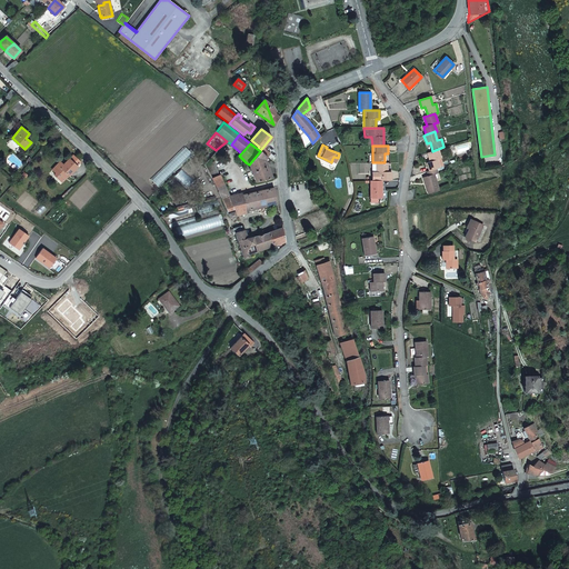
[(426,162),(428,171),(436,169),(442,167),(438,149),(432,151),(427,152),(429,161),(426,162)]
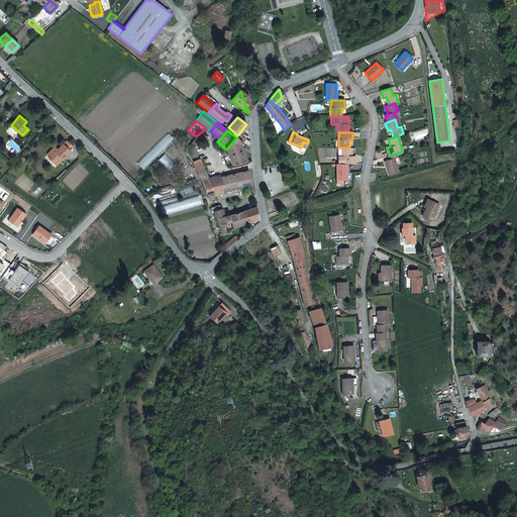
[(240,144),(242,142),(236,137),(226,149),(228,154),(229,157),(232,165),(246,162),(240,144)]
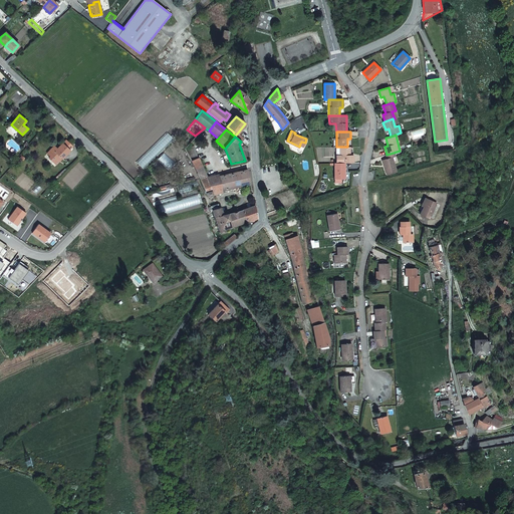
[(56,149),(53,146),(46,153),(50,156),(48,158),(54,164),(57,161),(61,160),(62,158),(63,159),(70,151),(61,143),(56,149)]
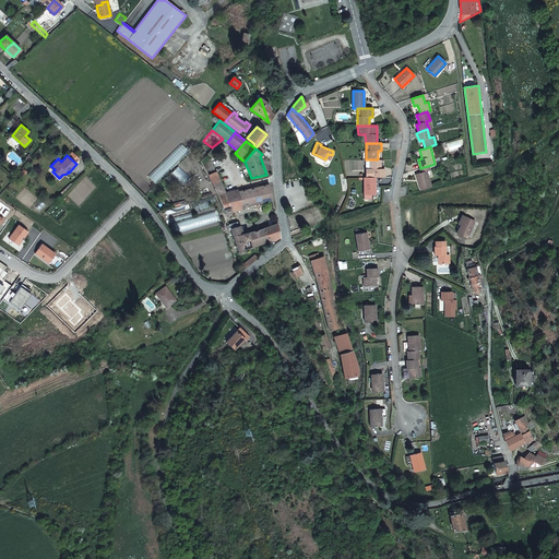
[(203,162),(210,175),(215,171),(210,158),(203,162)]
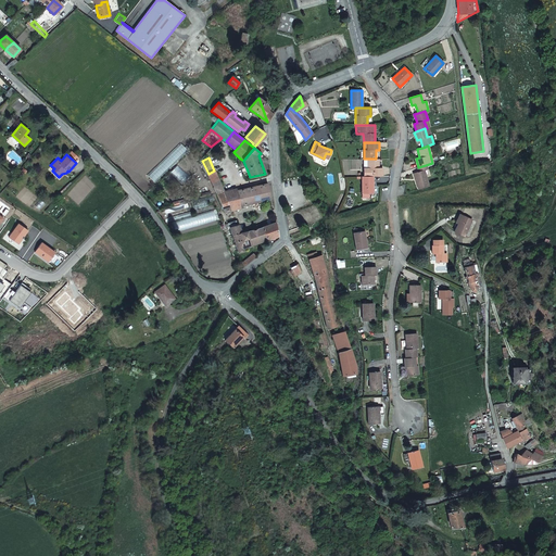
[(364,176),(373,176),(382,176),(382,167),(379,167),(379,159),(376,159),(367,159),(367,168),(364,168),(364,176)]
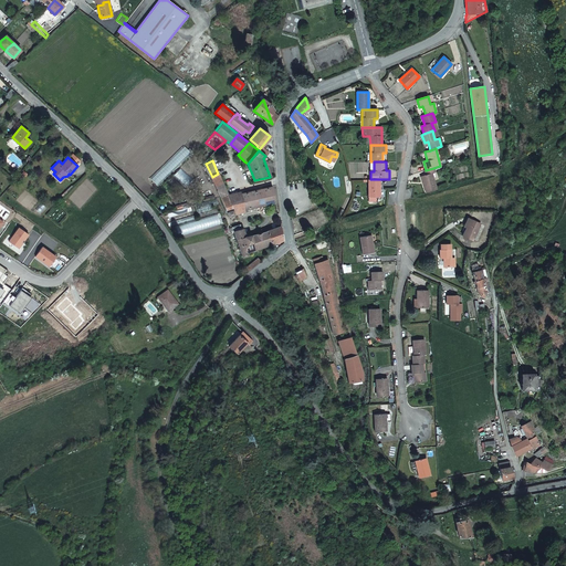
[(426,192),(437,189),(431,173),(435,171),(433,168),(426,170),(425,170),(426,175),(420,176),(426,192)]
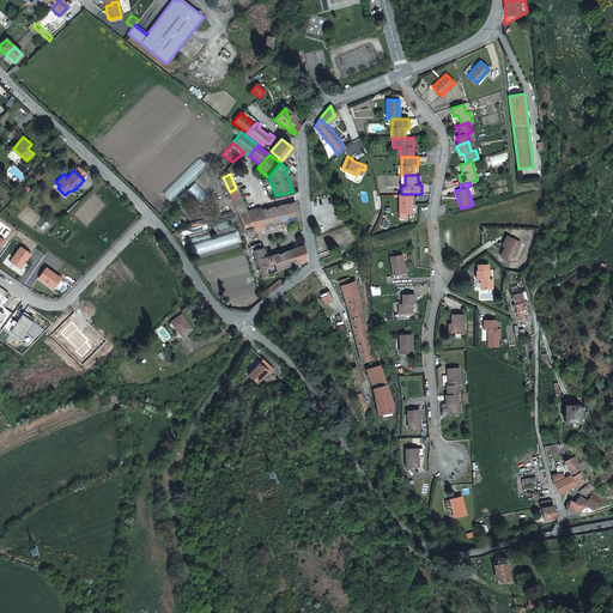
[(230,192),(229,192),(241,213),(248,236),(266,230),(265,228),(261,211),(261,208),(247,211),(237,187),(236,188),(230,192)]
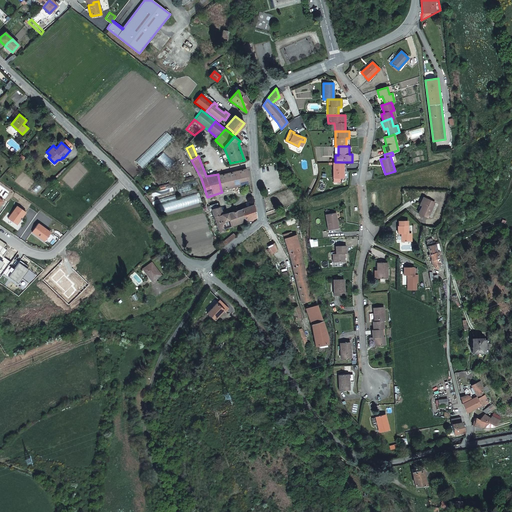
[(344,178),(343,162),(335,162),(333,162),(333,178),(340,178),(344,178)]
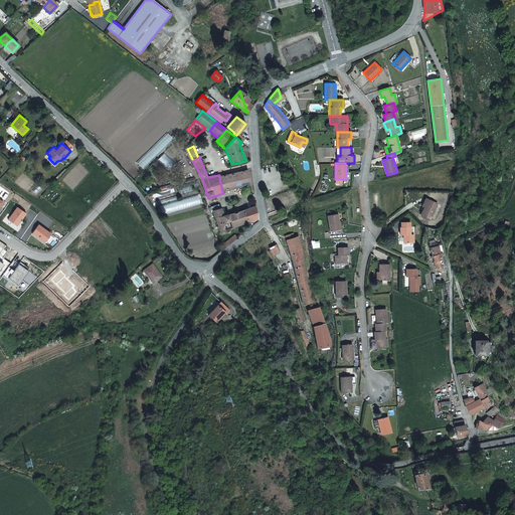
[(219,177),(222,191),(231,189),(229,182),(249,177),(248,174),(247,170),(219,177)]
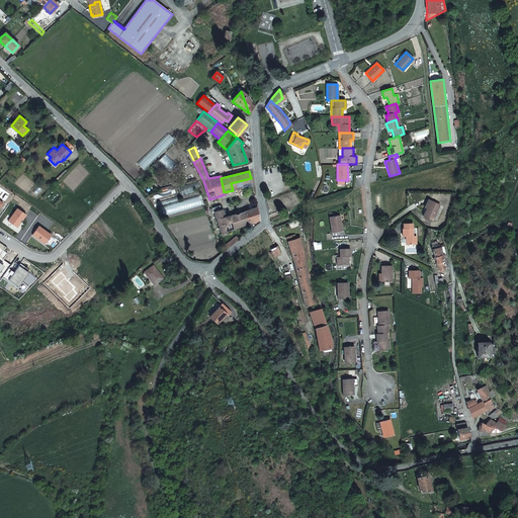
[(231,183),(233,190),(252,185),(251,178),(231,183)]
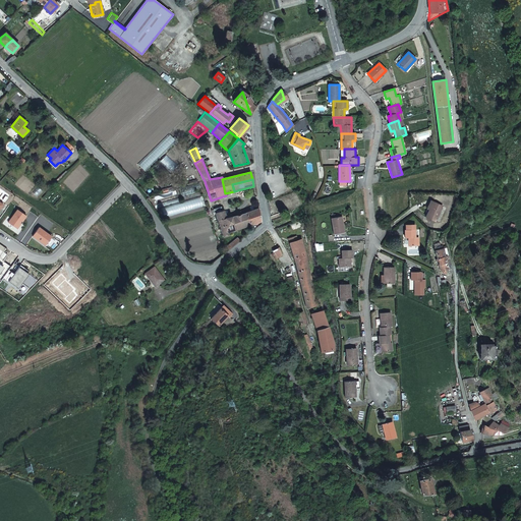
[(442,207),(432,203),(429,210),(425,218),(436,222),(442,207)]
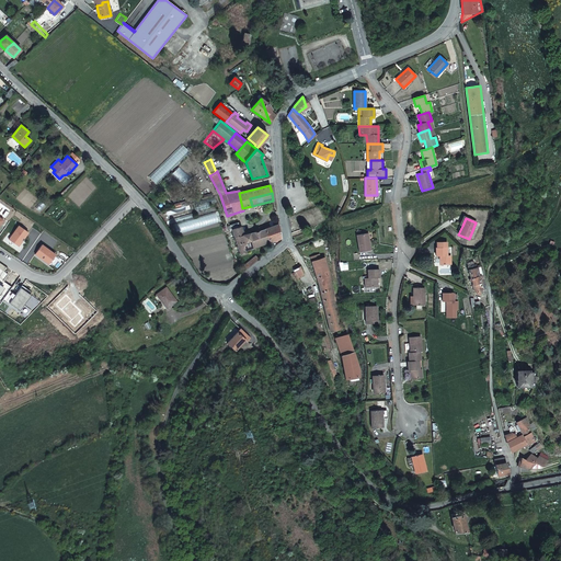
[(238,224),(230,226),(241,255),(247,254),(245,251),(254,248),(250,233),(243,235),(241,227),(239,227),(238,224)]
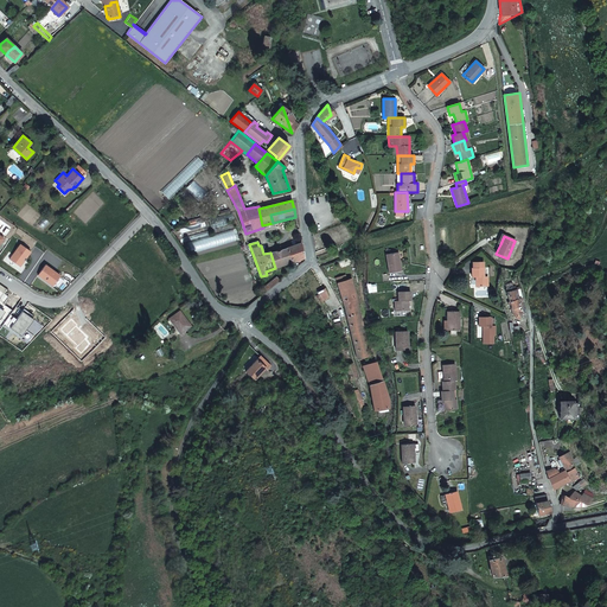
[(31,250),(20,243),(10,257),(20,266),(31,250)]
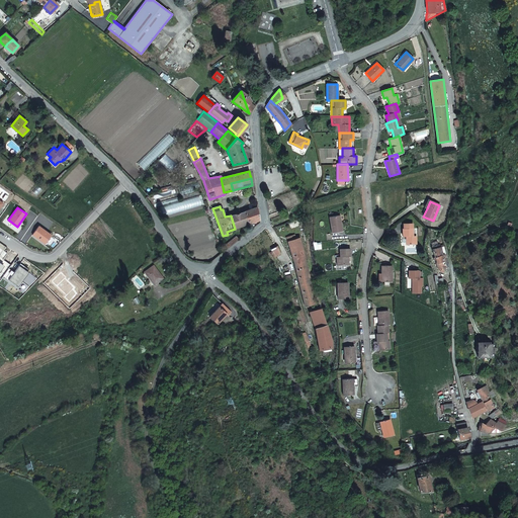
[(245,211),(249,224),(250,224),(260,220),(257,207),(245,211)]
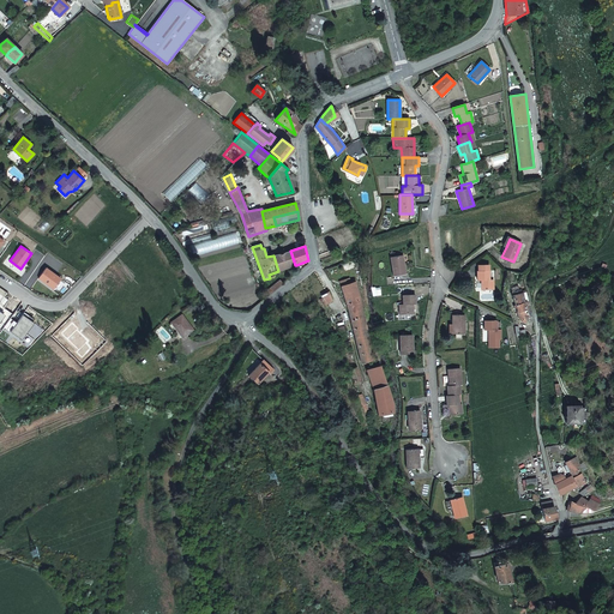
[(274,256),(278,271),(295,265),(290,251),(288,251),(274,256)]
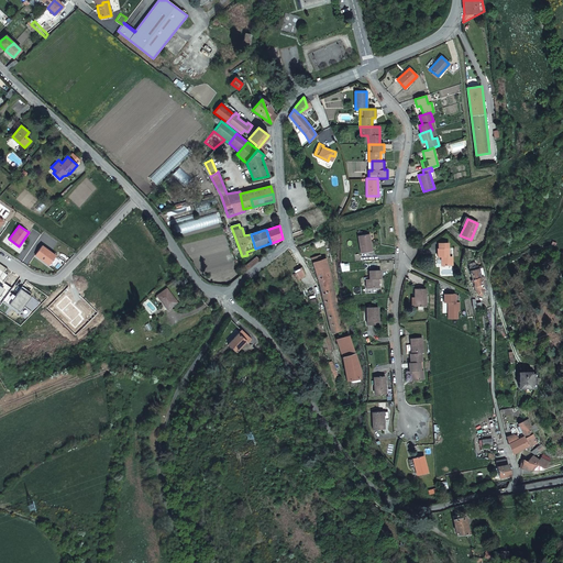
[(368,235),(357,236),(360,254),(371,252),(368,235)]
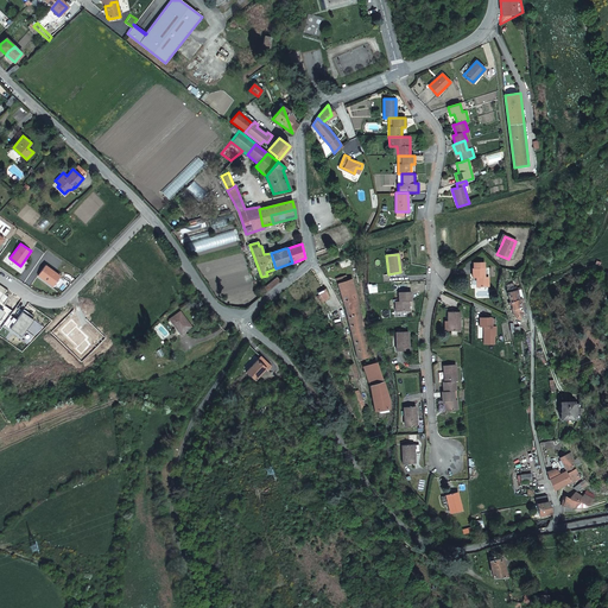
[(52,285),(59,274),(45,264),(38,274),(52,285)]
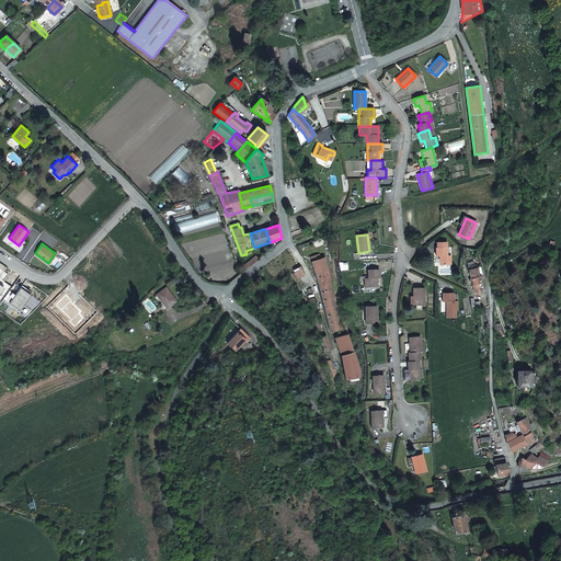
[(446,248),(435,249),(435,256),(439,256),(439,265),(450,265),(450,255),(446,255),(446,248)]
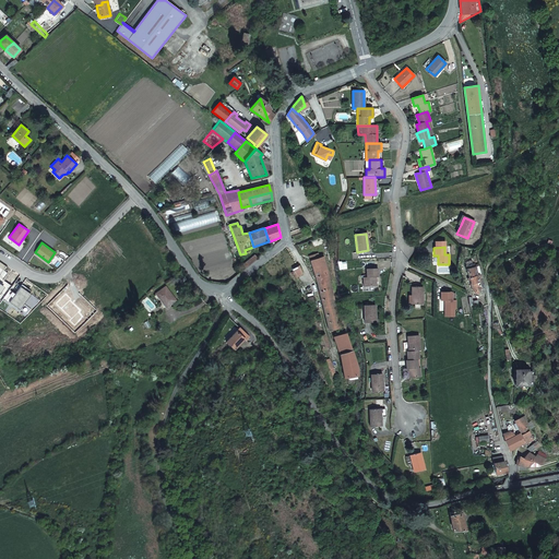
[(242,265),(245,269),(257,259),(258,258),(254,254),(242,265)]
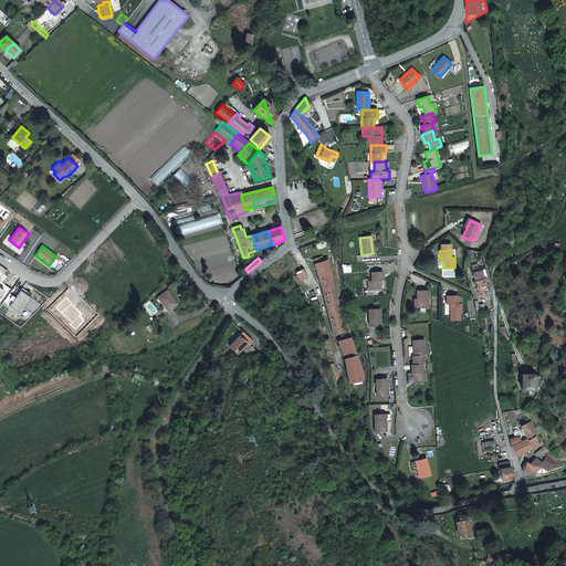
[(333,335),(344,332),(336,297),(327,261),(324,262),(324,260),(316,261),(317,263),(314,264),(322,292),(333,335)]
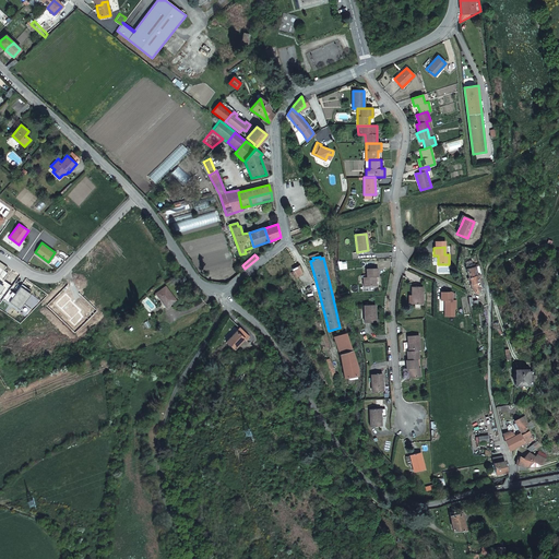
[(479,271),(477,265),(474,266),(473,264),(465,266),(468,277),(480,274),(479,271)]
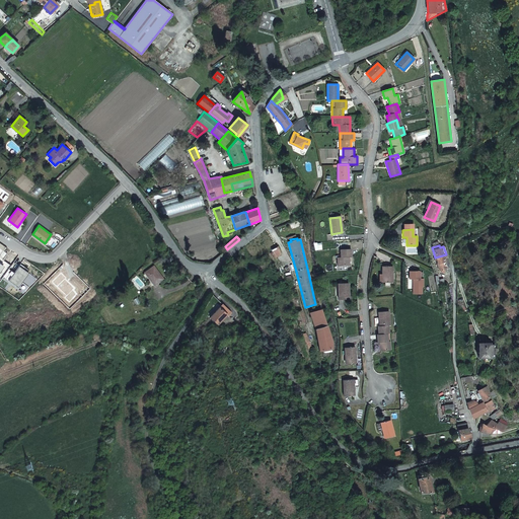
[(337,257),(338,267),(348,266),(348,257),(351,257),(350,249),(340,250),(340,257),(337,257)]
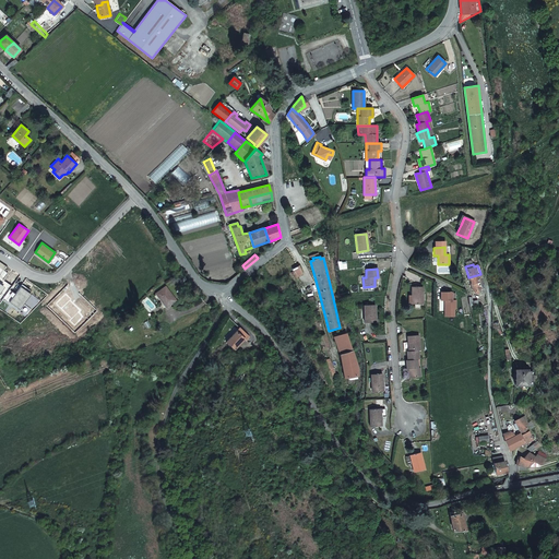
[(480,274),(468,277),(466,278),(467,281),(470,281),(472,292),(476,290),(476,293),(479,292),(478,289),(484,288),(480,274)]
